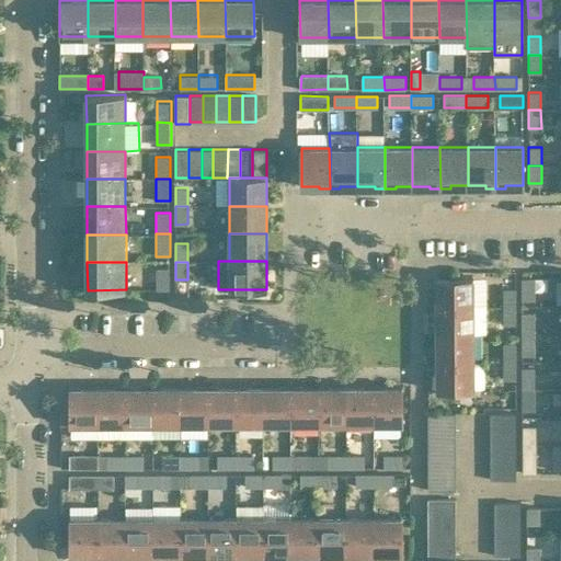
[(157,267),(157,289),(170,289),(170,267),(157,267)]
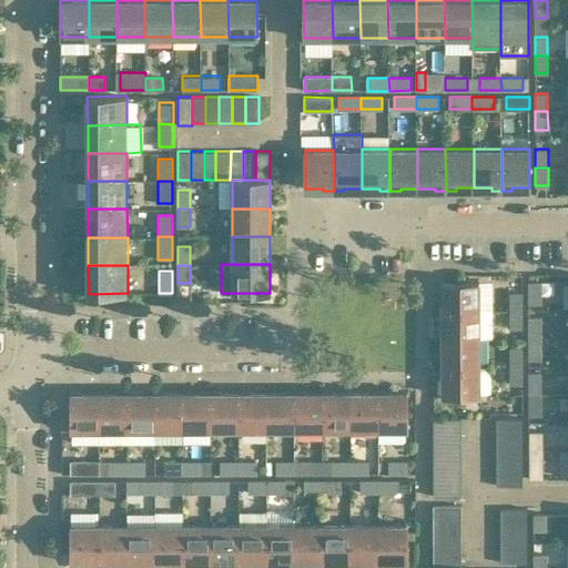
[(440,282),(442,311),(479,311),(478,282),(440,282)]
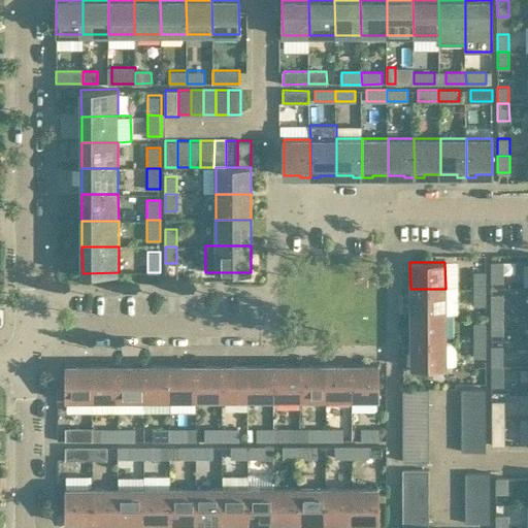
[(491,262),(492,283),(503,283),(503,262),(491,262)]
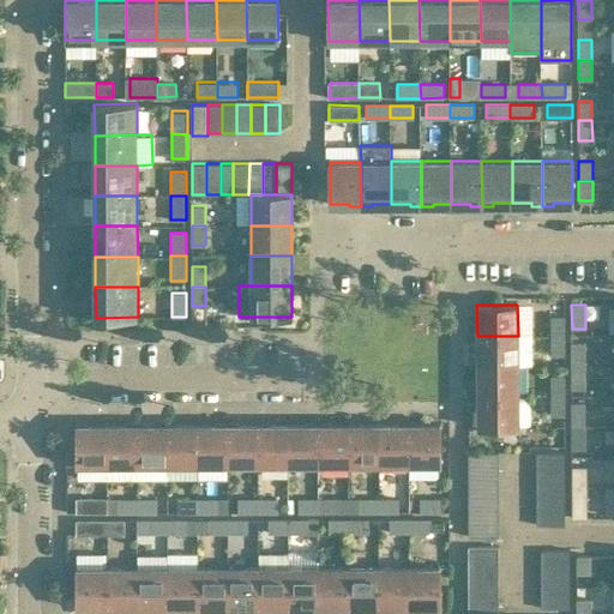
[(552,317),(551,317),(551,336),(564,336),(564,317),(552,317)]
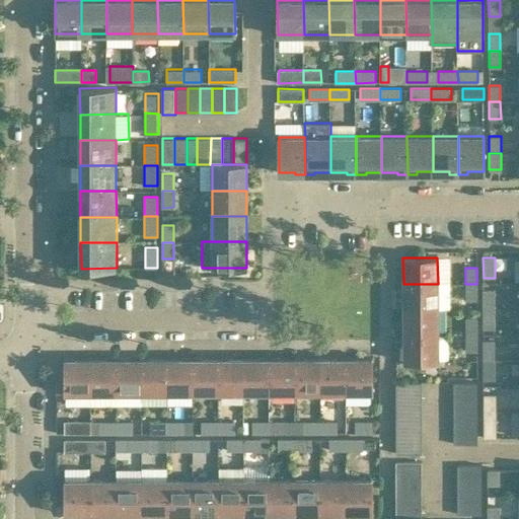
[(403,284),(403,309),(438,309),(438,284),(403,284)]
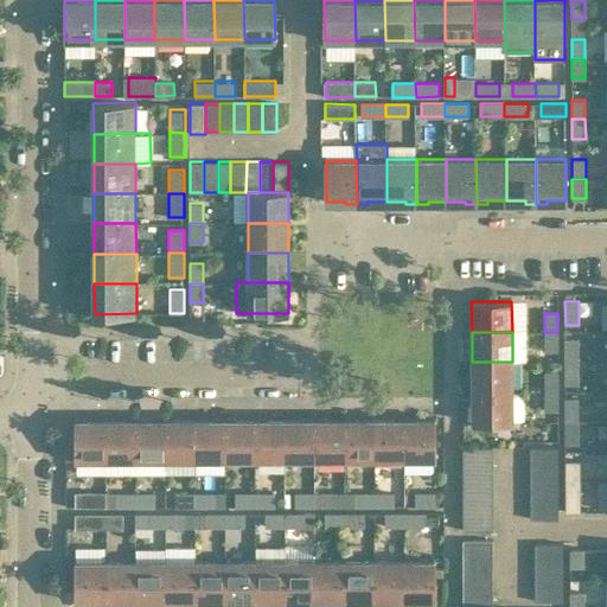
[(557,332),(544,332),(544,351),(557,351),(557,332)]
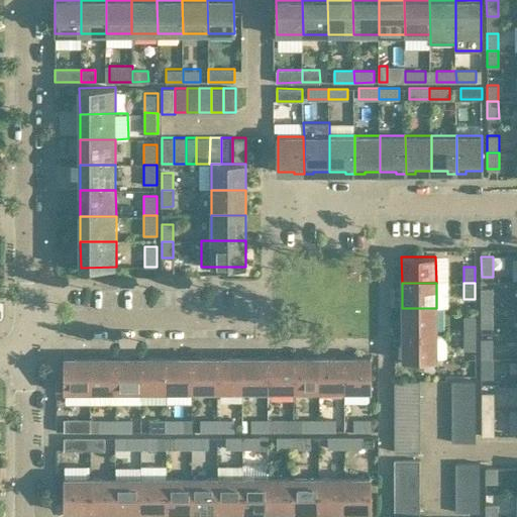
[(493,288),(481,288),(481,307),(493,307),(493,288)]
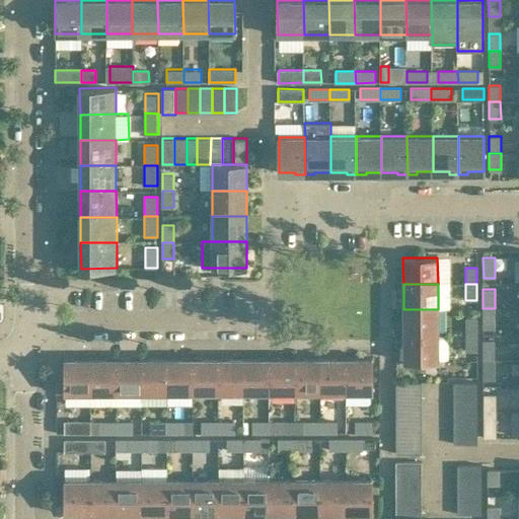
[(495,308),(483,308),(483,328),(495,328),(495,308)]
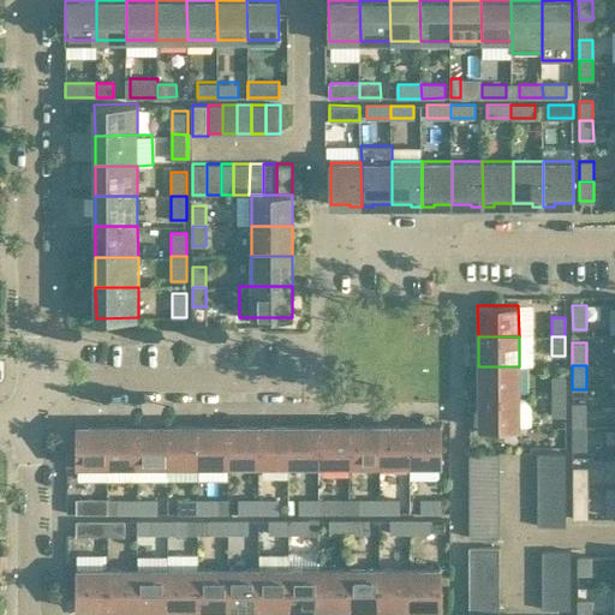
[(478,366),(478,396),(519,396),(519,366),(478,366)]
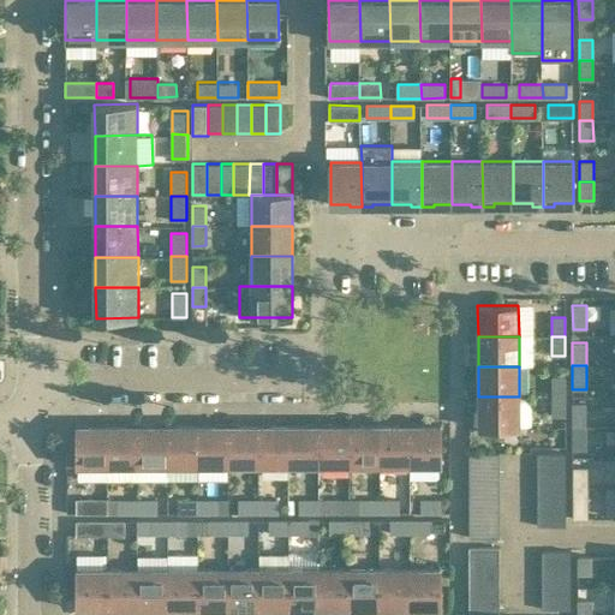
[(565,376),(551,376),(551,396),(565,396),(565,376)]
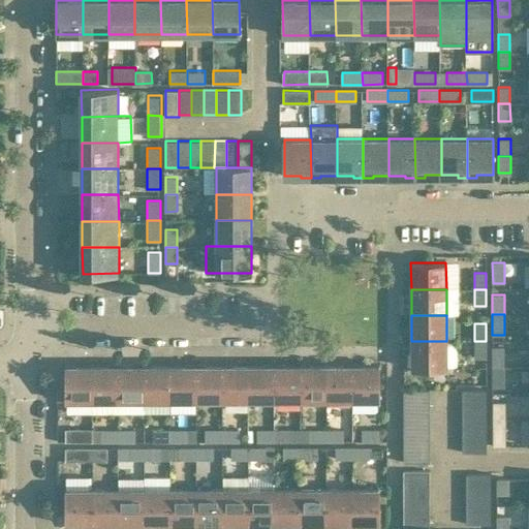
[(446,341),(411,341),(411,368),(447,367),(446,341)]
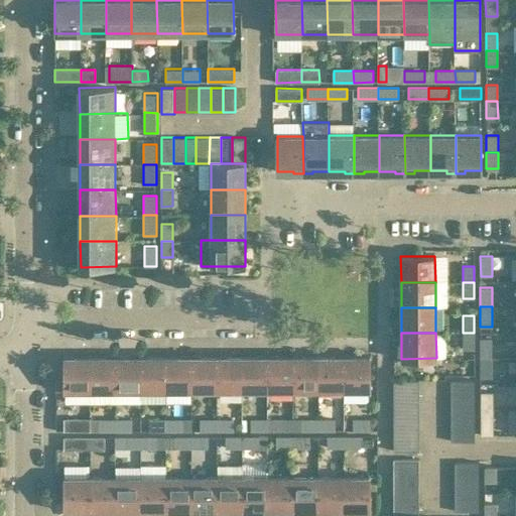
[(474,333),(463,333),(463,349),(474,349),(474,333)]
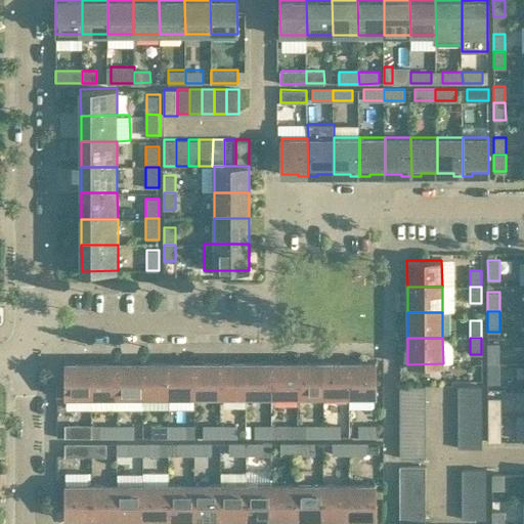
[(499,343),(487,343),(487,363),(499,363),(499,343)]
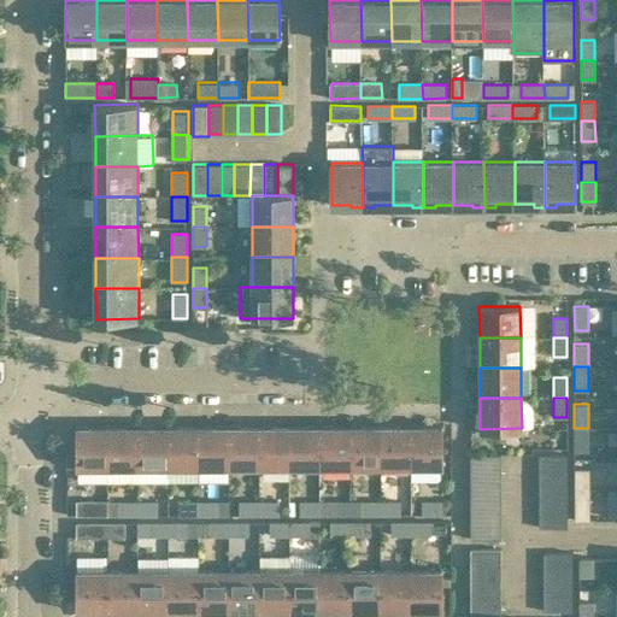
[(76,453),(66,453),(66,468),(76,468),(107,468),(107,427),(76,427),(76,453)]
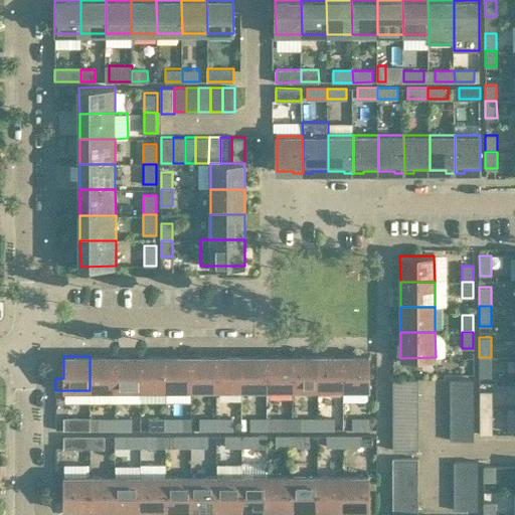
[(115,356),(90,356),(90,390),(115,390),(115,356)]
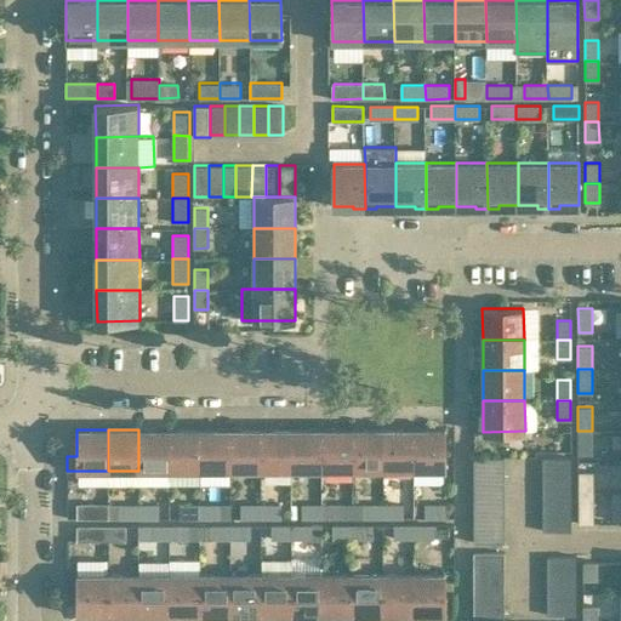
[(170,429),(138,429),(138,471),(170,471),(170,429)]
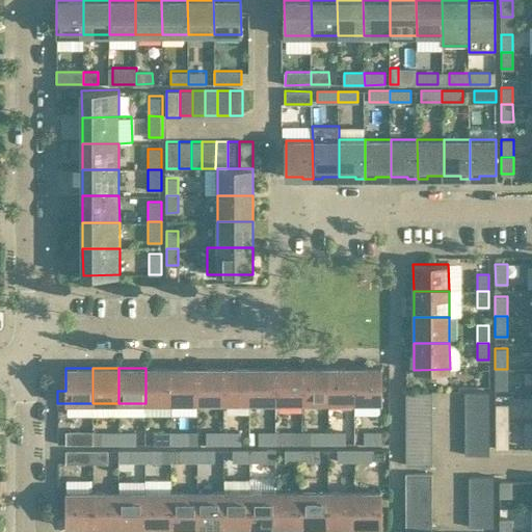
[(171,368),(145,368),(145,403),(171,403),(171,368)]
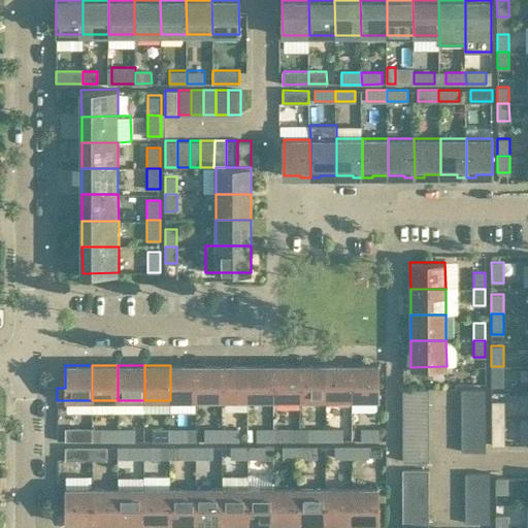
[(196,365),(170,365),(170,400),(196,399),(196,365)]
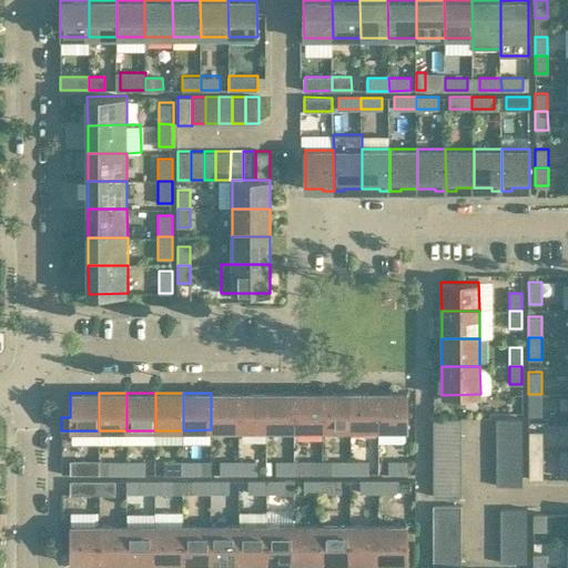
[(239,393),(211,393),(211,429),(239,430),(239,393)]
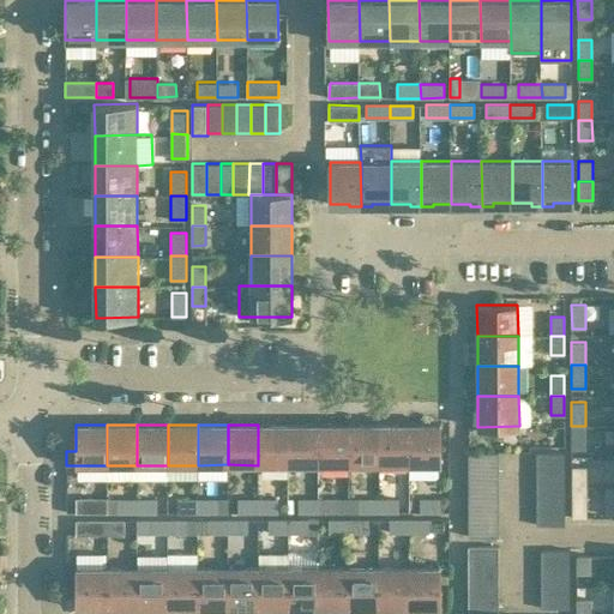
[(288,425),(258,425),(258,465),(288,464),(288,425)]
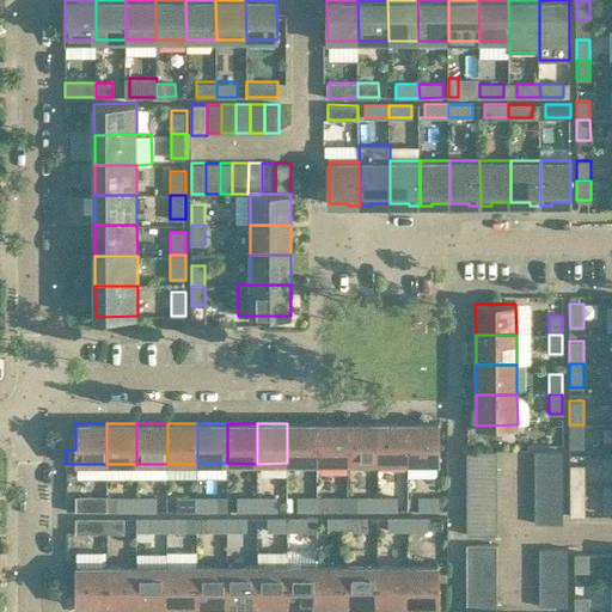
[(318,423),(287,423),(287,463),(318,463),(318,423)]
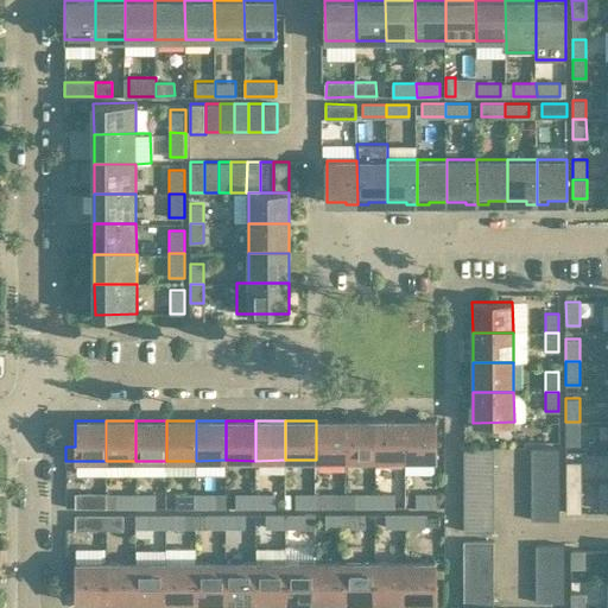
[(346,420),(316,420),(316,460),(346,460),(346,420)]
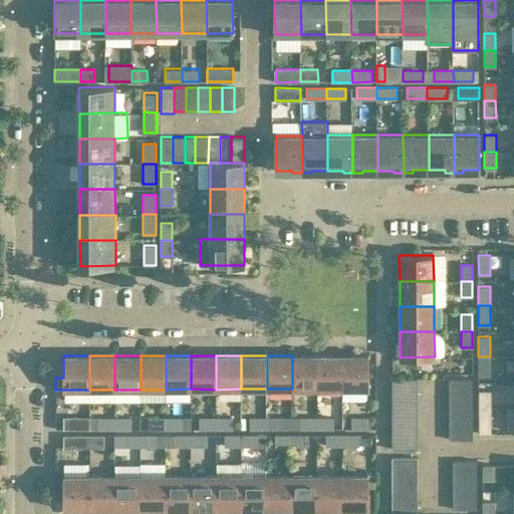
[(317,355),(292,355),(292,389),(317,389),(317,355)]
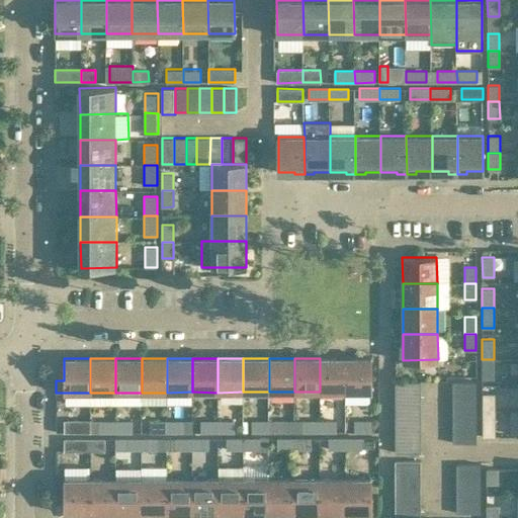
[(345,358),(320,358),(320,392),(345,392),(345,358)]
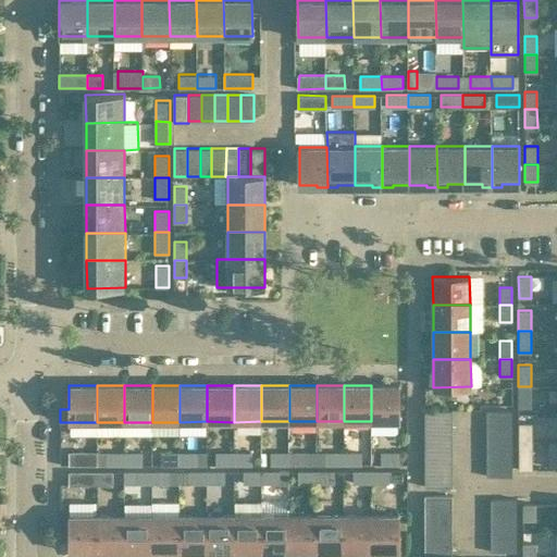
[(399,385),(371,385),(371,421),(399,421),(399,385)]
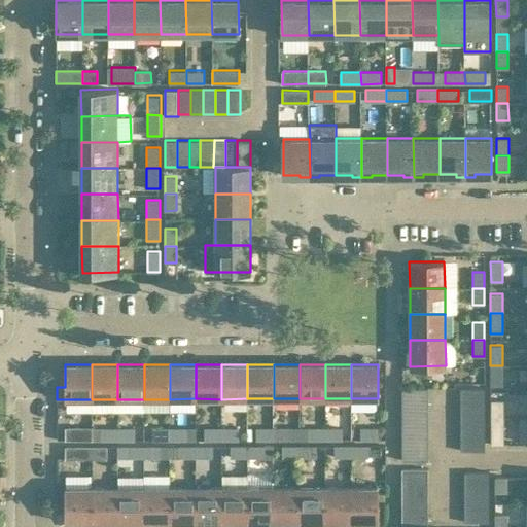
[(502,365),(490,365),(490,385),(502,385),(502,365)]
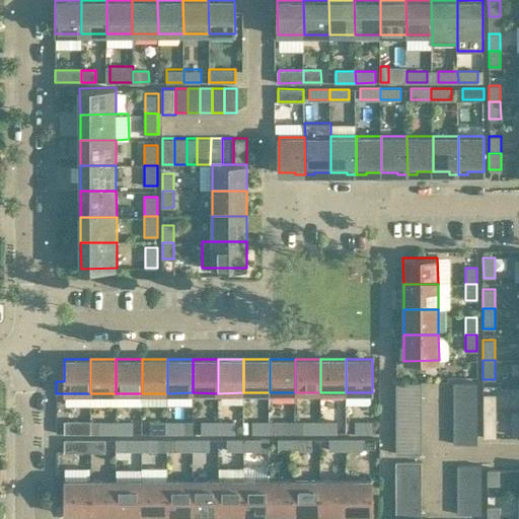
[(395,382),(395,394),(422,394),(422,382),(395,382)]
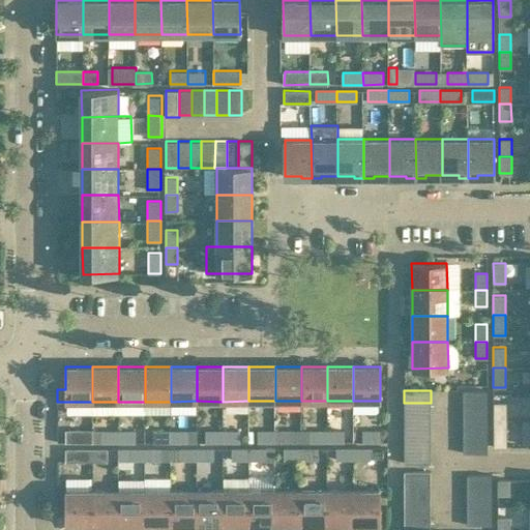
[(487,390),(464,390),(464,403),(487,403),(487,390)]
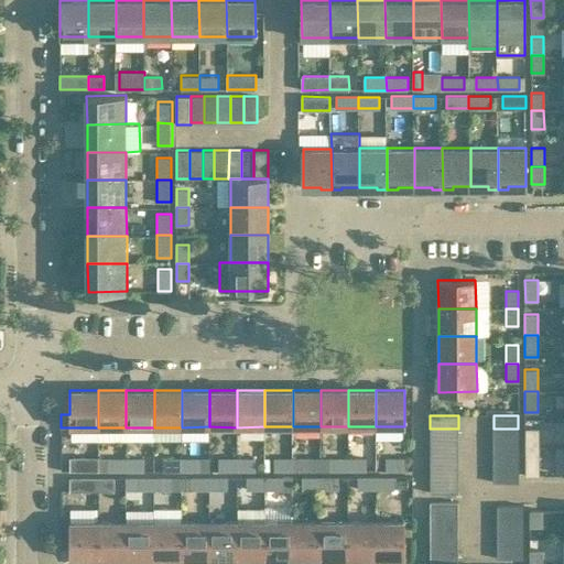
[(539,427),(524,427),(524,446),(539,446),(539,427)]
